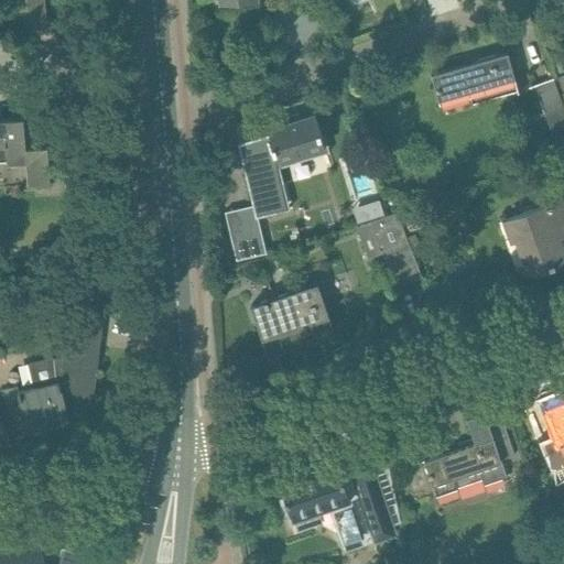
[(431,74),(437,97),(461,90),(466,106),(519,91),(508,52),(431,74)]
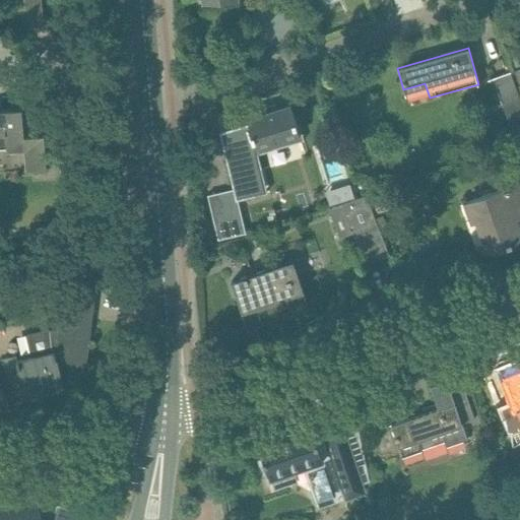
[(519,99),(510,71),(495,77),(500,90),(498,91),(501,102),(504,101),(509,116),(519,111),(519,99)]
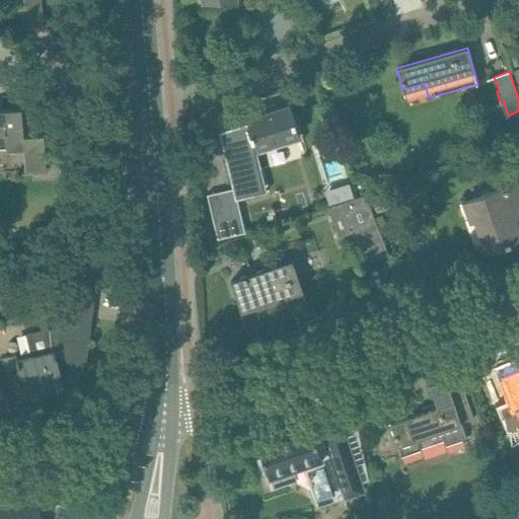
[(236,127),(219,132),(233,188),(235,199),(237,199),(261,193),(255,173),(248,147),(255,145),(256,147),(299,134),(296,124),(290,106),(276,110),(275,104),(236,116),(239,126),(236,127)]
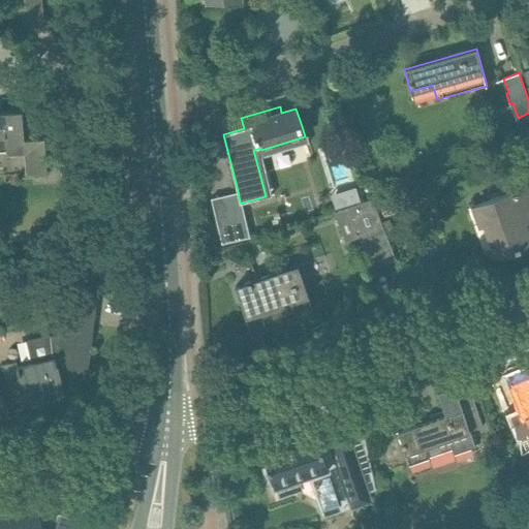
[(0,150),(4,150),(5,154),(25,153),(26,175),(47,174),(44,138),(24,139),(22,110),(0,111),(0,150)]
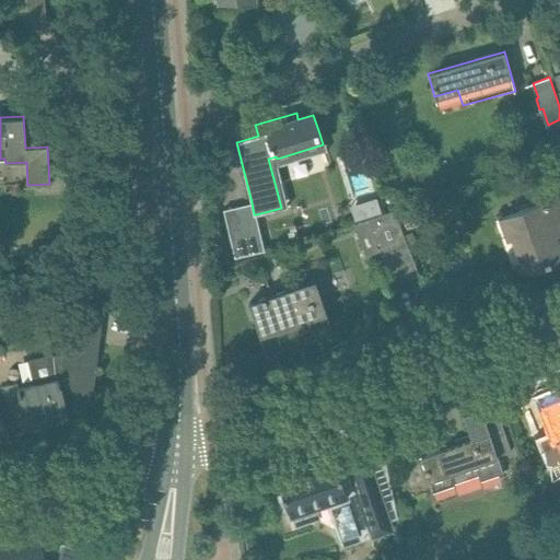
[(543,205),(500,220),(506,238),(514,235),(526,270),(545,264),(546,265),(551,263),(550,261),(559,257),(559,253),(553,234),(549,223),(559,219),(559,196),(541,202),(543,205)]
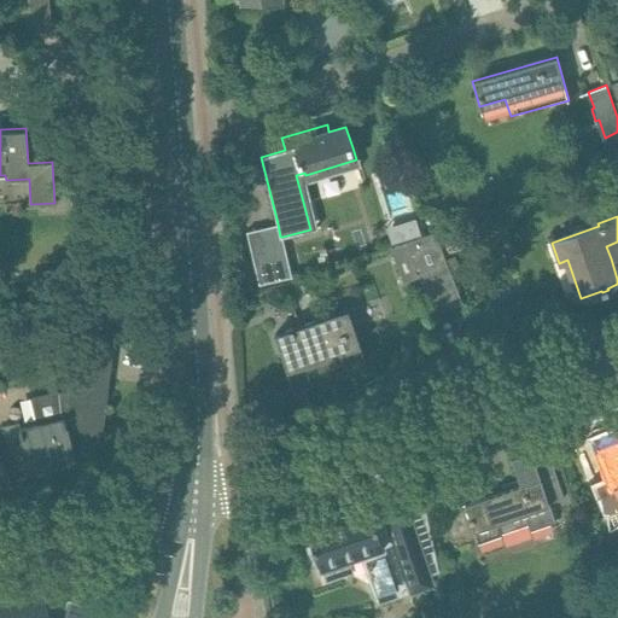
[(415,219),(404,222),(409,238),(420,234),(415,219)]
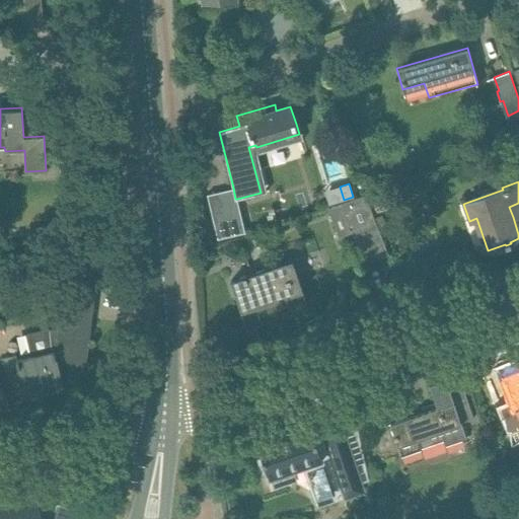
[(364,264),(388,254),(365,193),(341,202),(364,264)]
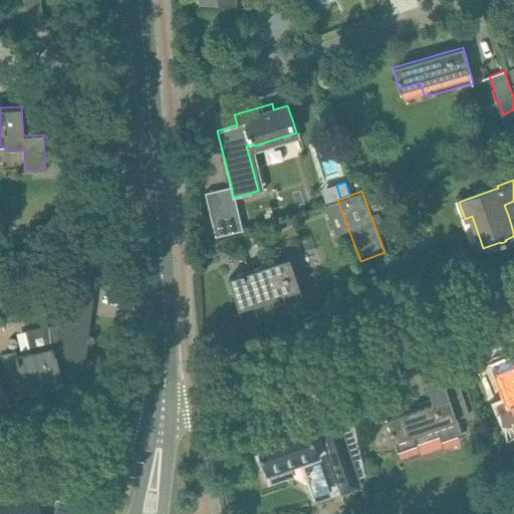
[(240,217),(212,223),(216,237),(243,230),(240,217)]
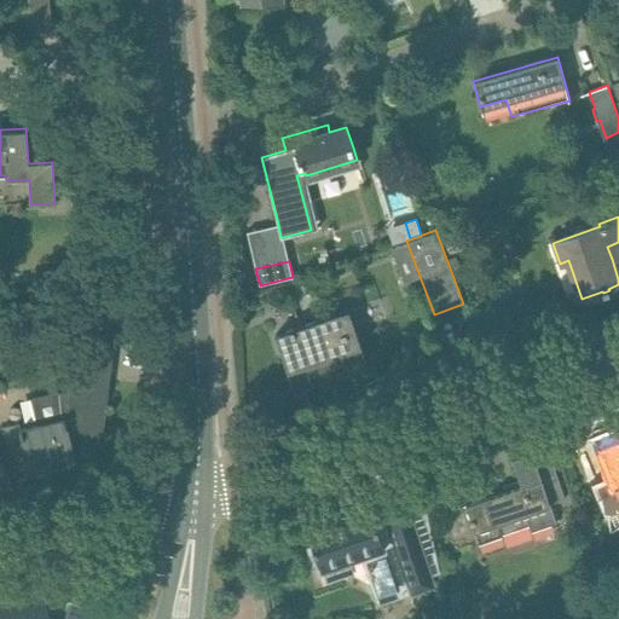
[(362,347),(350,310),(276,335),(282,353),(290,351),(301,383),(329,372),(328,369),(360,358),(357,348),(362,347)]
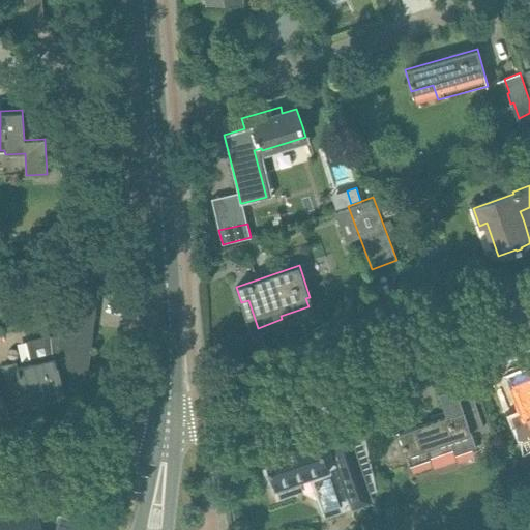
[(78,376),(79,370),(88,371),(88,370),(87,369),(95,299),(96,300),(96,298),(66,295),(62,324),(71,325),(68,354),(56,357),(50,334),(28,340),(33,361),(18,365),(18,361),(2,365),(10,404),(25,400),(25,405),(27,404),(26,400),(61,391),(62,395),(64,395),(62,388),(68,385),(74,381),(78,376)]
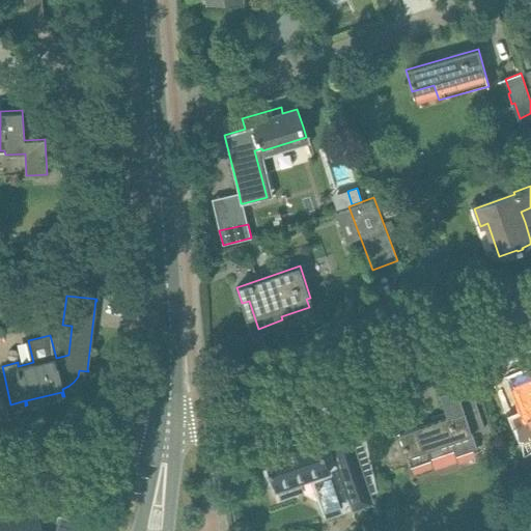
[(530,366),(505,376),(519,408),(507,412),(519,440),(530,434),(530,366)]
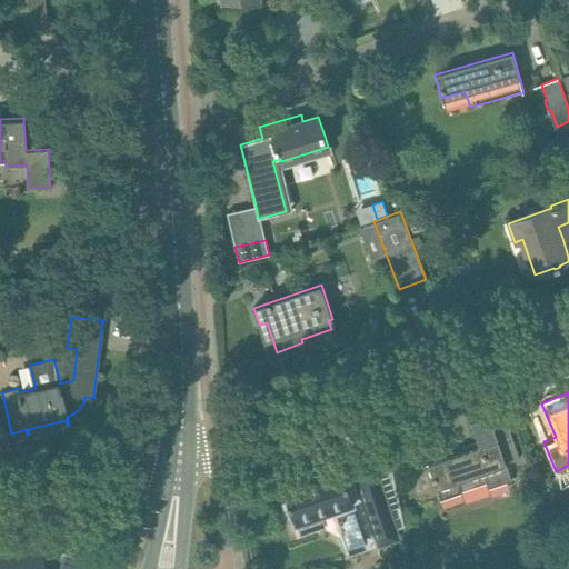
[(519,458),(507,422),(492,427),(489,415),(470,421),(479,446),(428,463),(440,499),(462,491),(461,490),(486,482),(488,488),(511,480),(505,463),(519,458)]
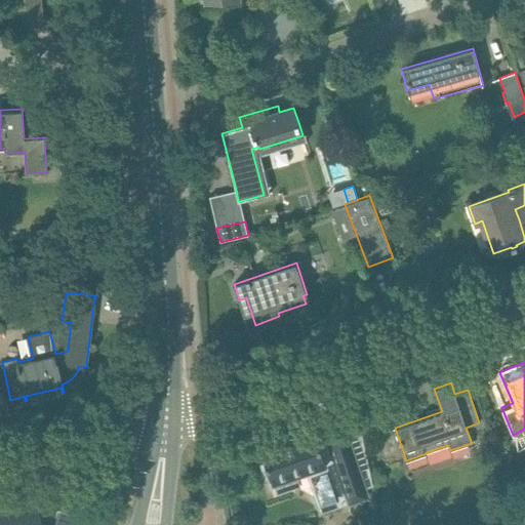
[(261,465),(267,482),(271,480),(272,482),(274,482),(277,492),(298,485),(295,475),(325,465),(339,507),(367,496),(345,430),(326,436),(326,437),(318,440),(314,429),(260,447),(266,463),(261,465)]
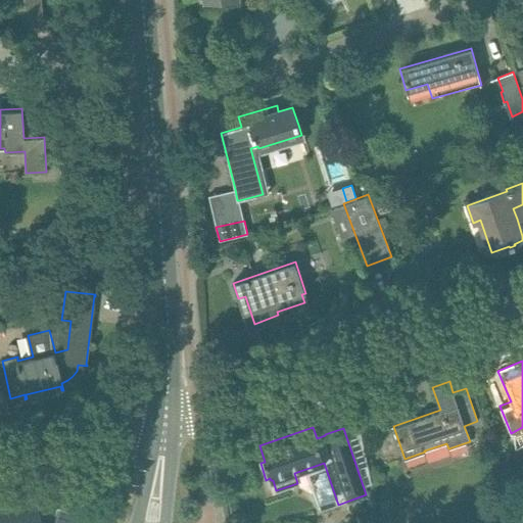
[(77,522),(80,514),(56,507),(54,515),(49,514),(43,513),(38,515),(35,498),(10,505),(9,501),(0,503),(0,522),(77,522)]
